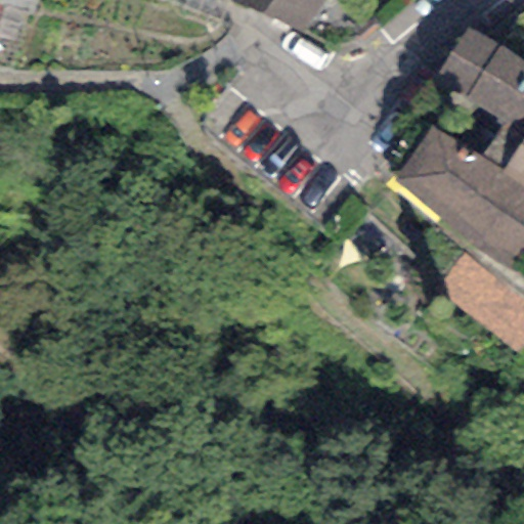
[(0,53),(34,61),(47,0),(0,0),(0,4),(0,53)]
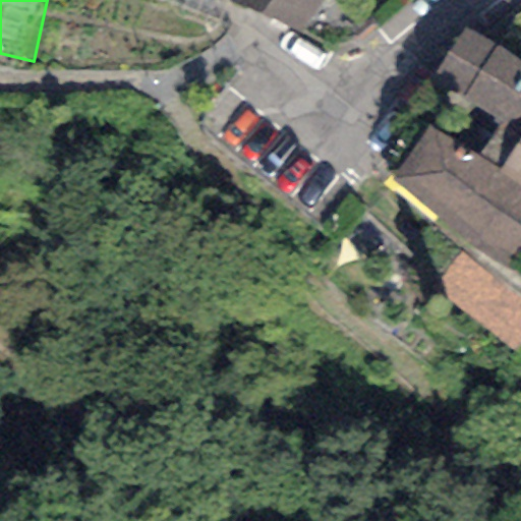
[(336,0),(242,0),(235,15),(299,40),(336,0)]
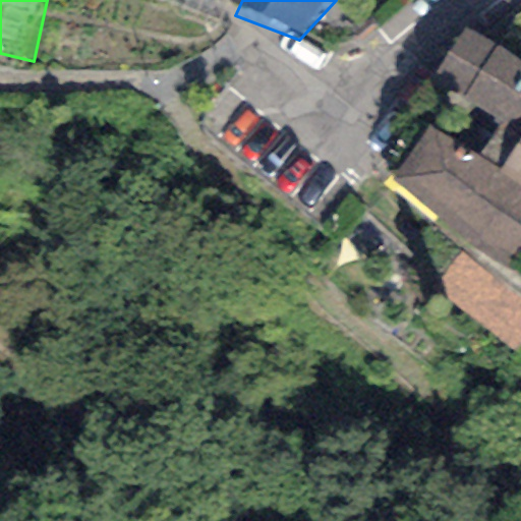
[(520,62),(464,27),(432,75),(503,122),(476,157),(500,170),(520,139),(520,62)]
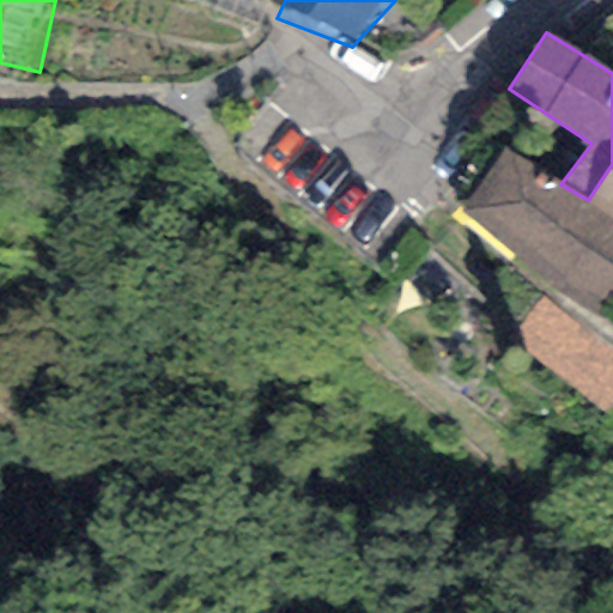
[(560,184),(503,151),(461,211),(515,253),(511,259),(593,313),(612,287),(612,224),(584,205),(588,200),(560,184)]
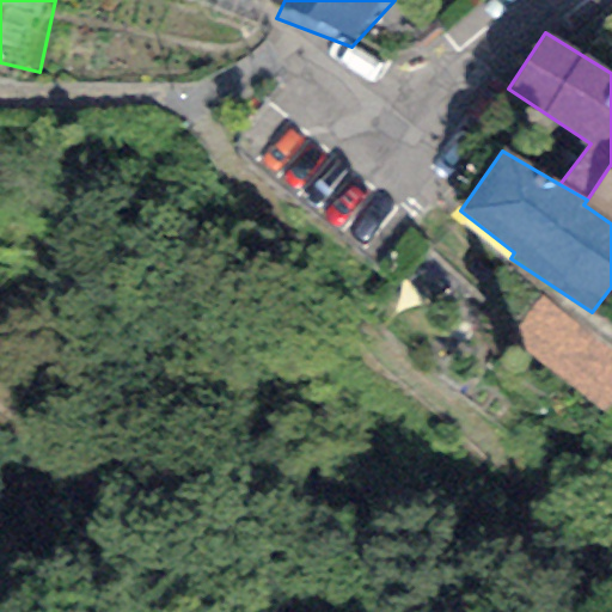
[(611,164),(587,200),(583,204),(611,224),(611,164)]
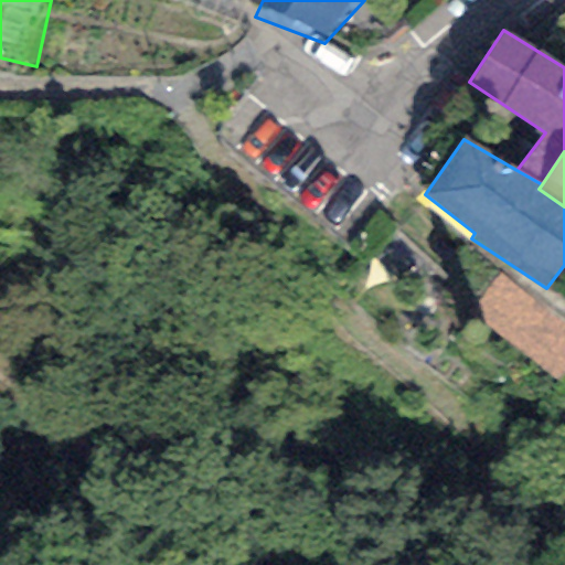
[(564,377),(564,326),(497,274),(477,305),(482,324),(562,382),(564,377)]
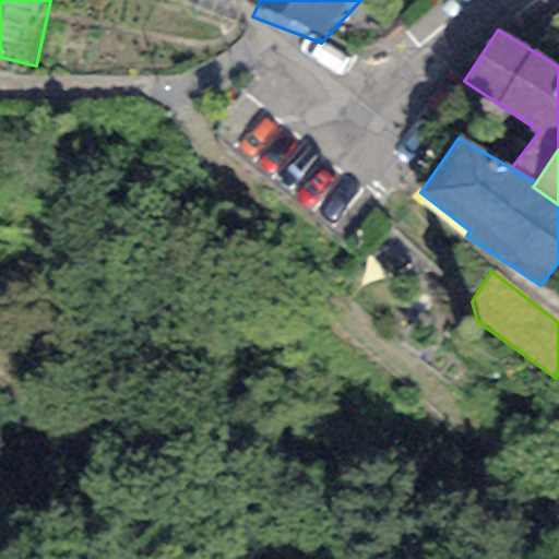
All buildings are outlined.
